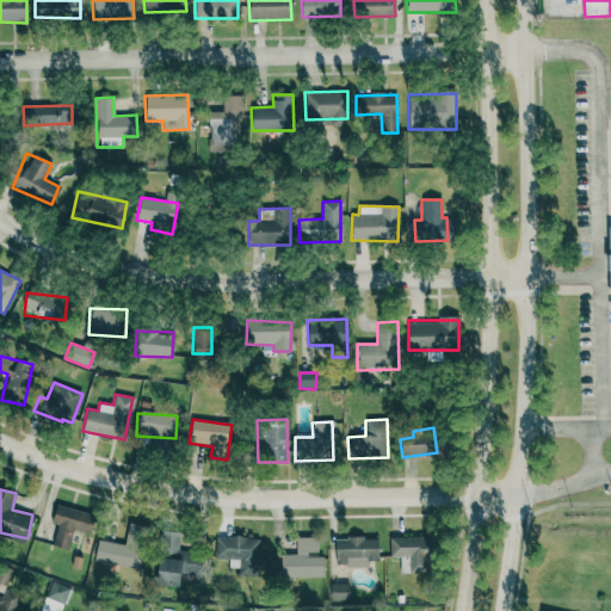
[(57,525),(53,545),(68,550),(73,530),(90,535),(94,516),(56,506),(51,524),(57,525)]
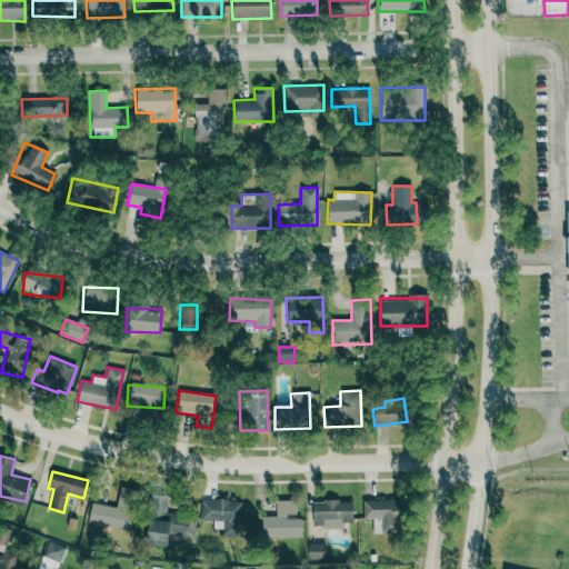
[(147,546),(168,546),(168,535),(188,535),(189,513),(165,513),(165,497),(148,496),(147,546)]
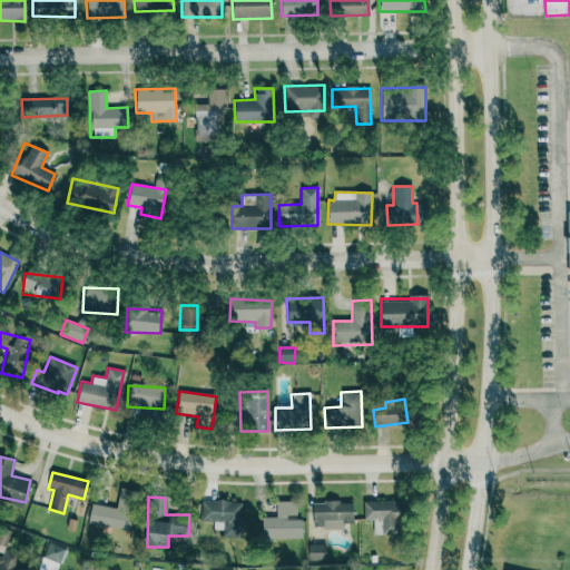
[(200,502),(200,521),(214,521),(214,530),(222,530),(223,539),(252,538),(251,519),(242,519),(241,501),(200,502)]
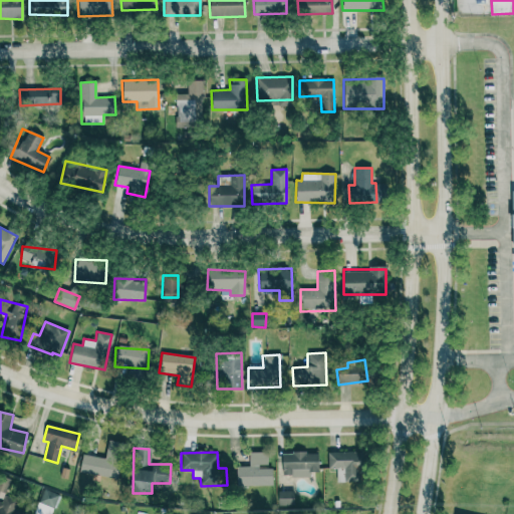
[(267,452),(249,453),(249,466),(236,466),(236,486),(272,485),(272,466),(267,466),(267,452)]
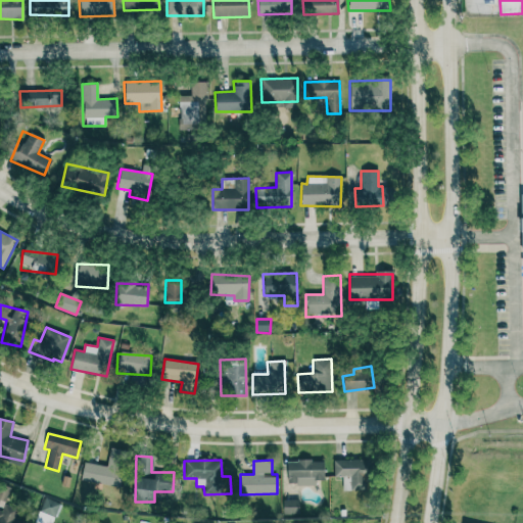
[(333,461),(333,477),(341,477),(342,490),(368,489),(367,460),(333,461)]
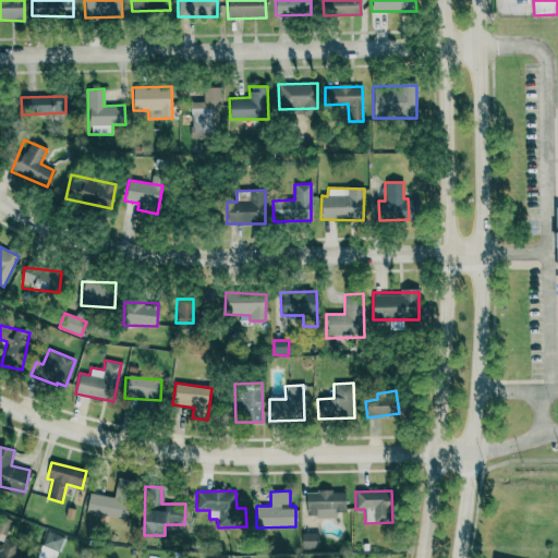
[(135,498),(88,495),(87,514),(134,518),(135,498)]
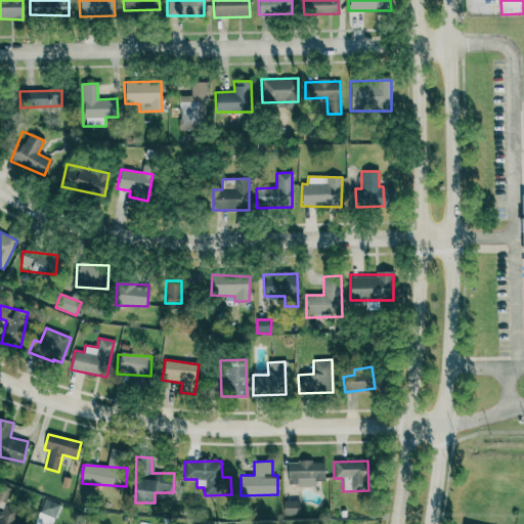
[(0,523),(25,523),(27,519),(15,517),(17,510),(5,507),(9,489),(0,486),(0,523)]
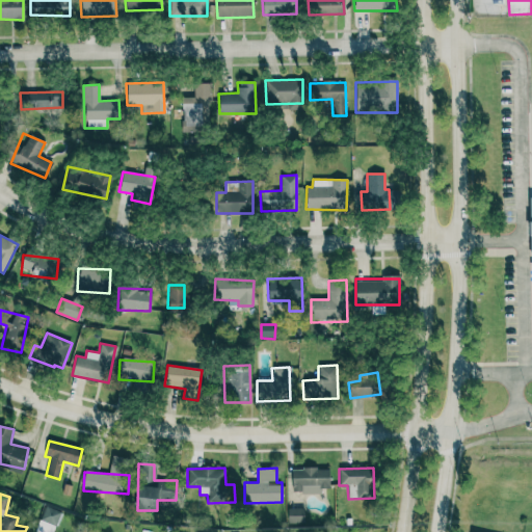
[(41,520),(55,526),(61,511),(47,505),(41,520)]
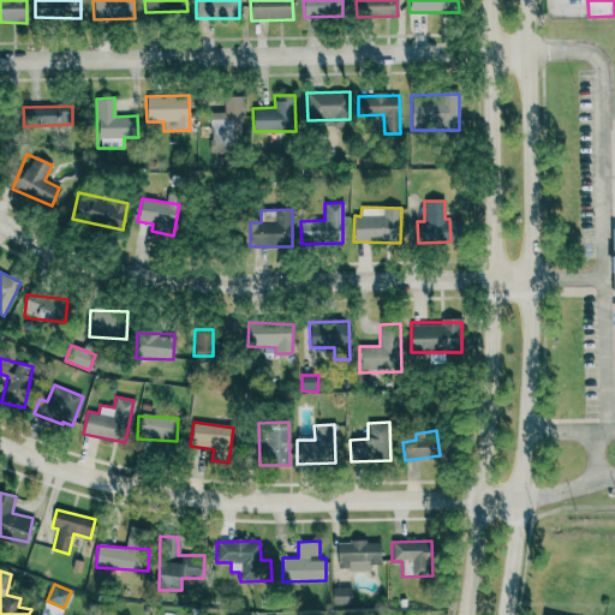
[(333,605),(352,605),(351,587),(332,587),(333,605)]
